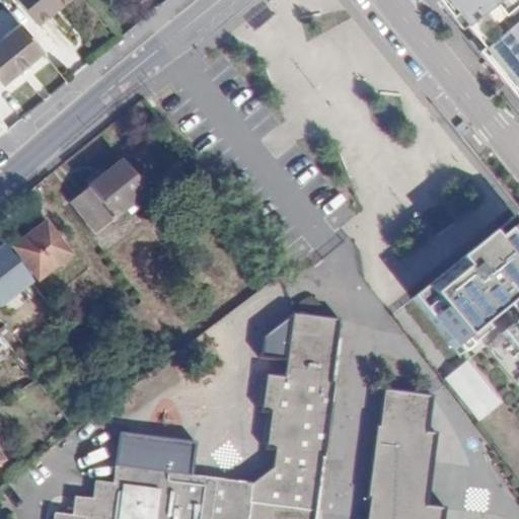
[(15,0),(35,25),(68,0),(15,0)]
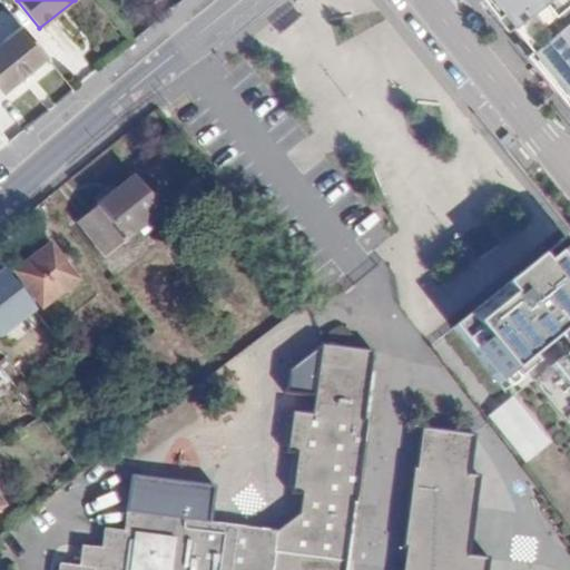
[(569,0),(479,0),(503,30),(508,26),(519,39),(514,43),(569,111),(569,0)]
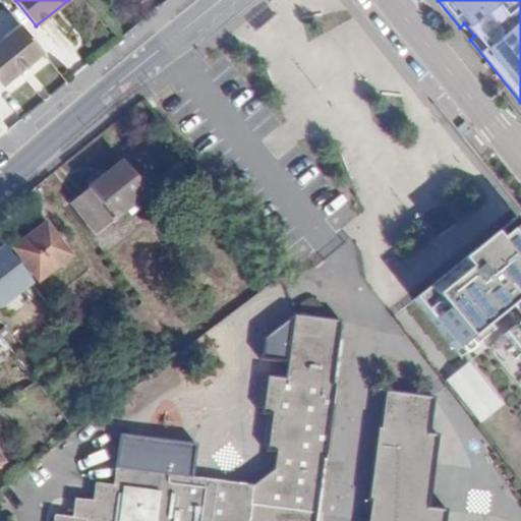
[(21,24),(0,40),(0,79),(2,83),(43,54),(21,24)]
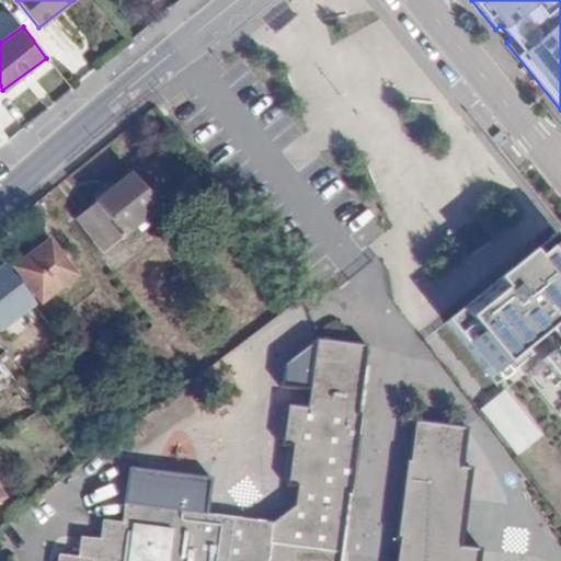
[(134,171),(79,216),(109,252),(163,208),(134,171)]
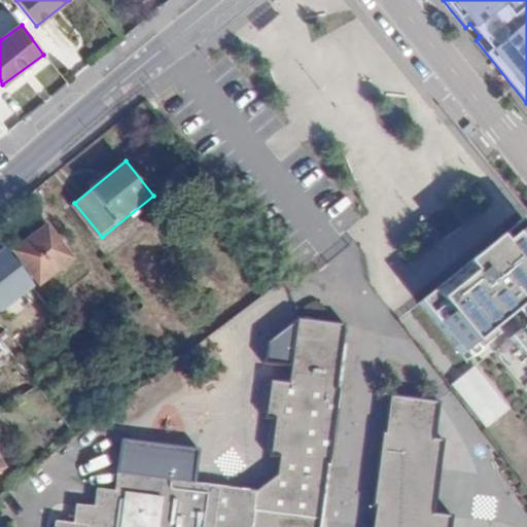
[(526,225),(522,219),(418,304),(461,358),(497,329),(526,365),(526,225)]
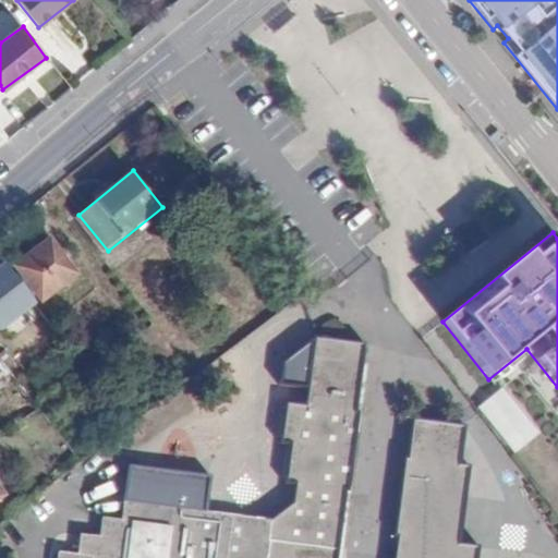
[(79,276),(50,242),(19,268),(47,302),(79,276)]
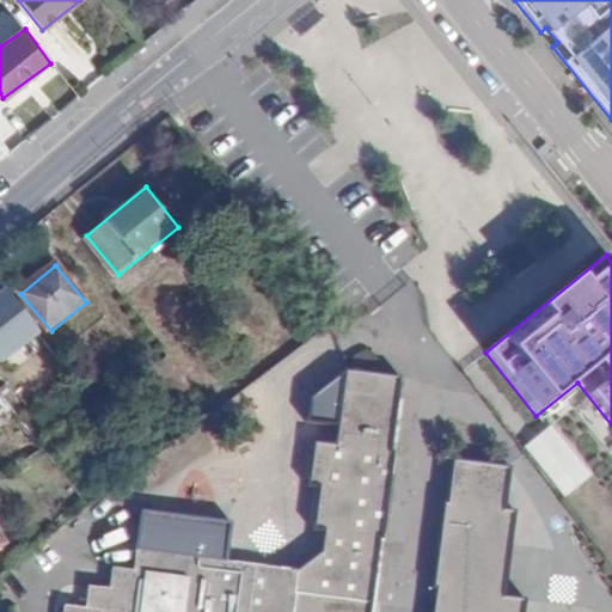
[(0,369),(38,340),(5,297),(0,300),(0,369)]
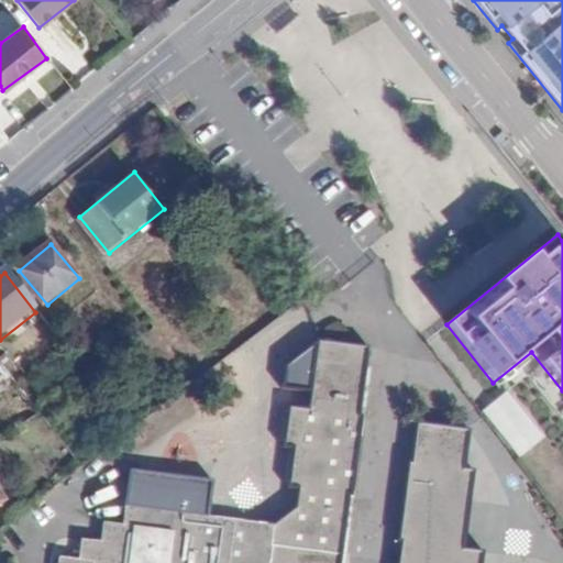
[(346,342),(306,338),(295,405),(276,404),(272,443),(282,444),(277,484),(287,485),(286,504),(274,526),(127,507),(125,527),(106,525),(103,544),(81,543),(80,562),(62,560),(61,562),(269,562),(273,543),(343,552),(349,495),(353,495),(363,416),(360,415),(364,364),(345,363),(346,342)]
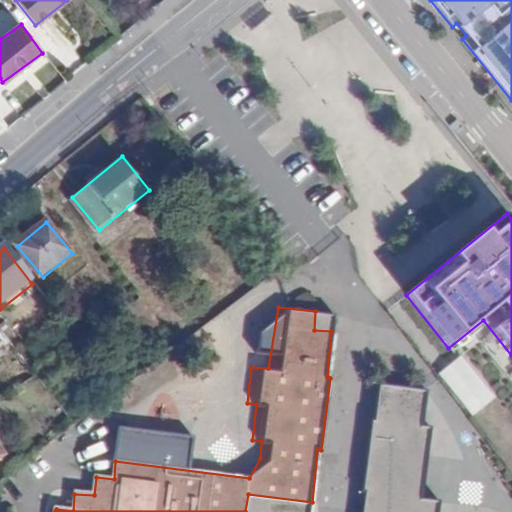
[(457,355),(434,374),(471,417),(493,398),(457,355)]
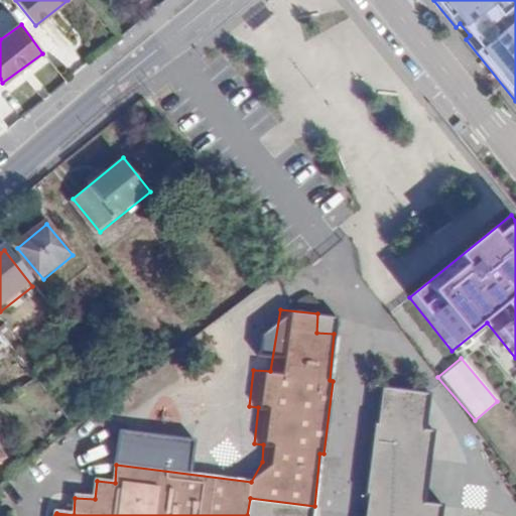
[(427,393),(383,387),(379,422),(376,422),(367,494),(369,495),(366,515),(440,515),(442,504),(425,502),(434,429),(424,429),(427,393)]
